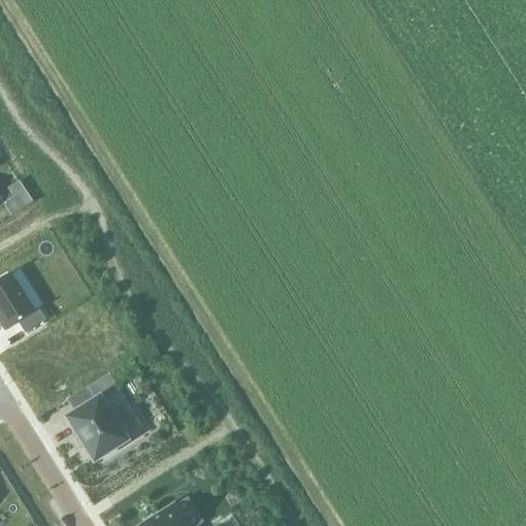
[(10,272),(0,277),(0,318),(7,329),(19,321),(26,331),(46,319),(39,306),(34,309),(10,272)]
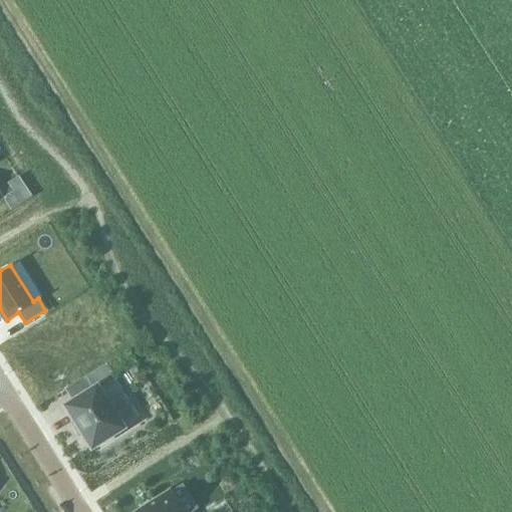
[(97,386),(65,406),(74,421),(82,434),(83,433),(92,448),(123,428),(97,386)]
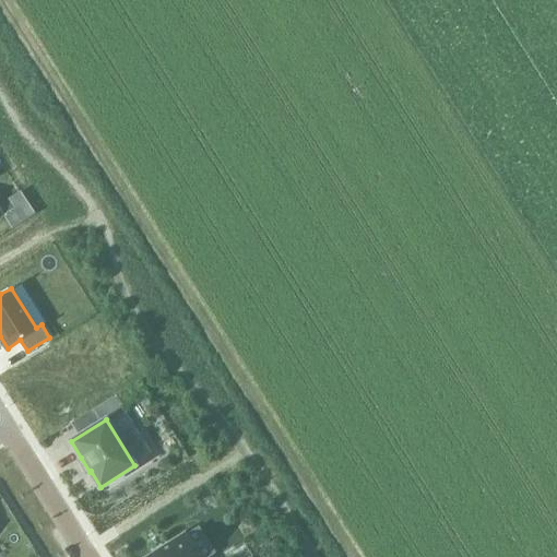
[(201,556),(186,532),(145,556),(209,556),(206,556),(201,556)]
